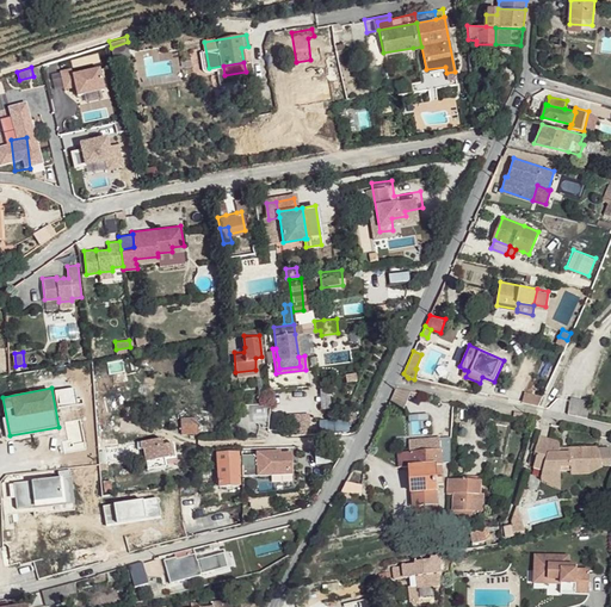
[(395,391),(387,408),(402,414),(411,395),(395,391)]
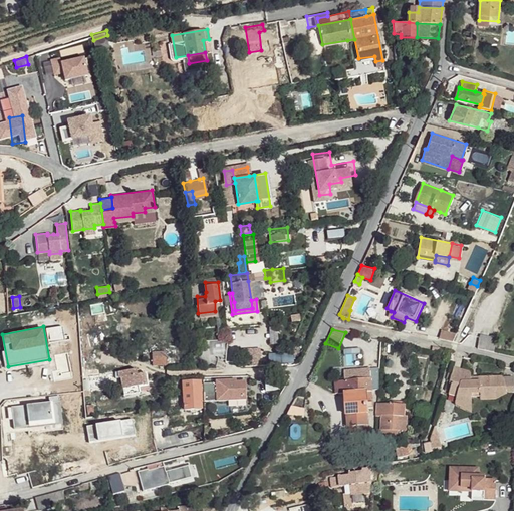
[(440,329),(438,337),(451,340),(455,332),(440,329)]
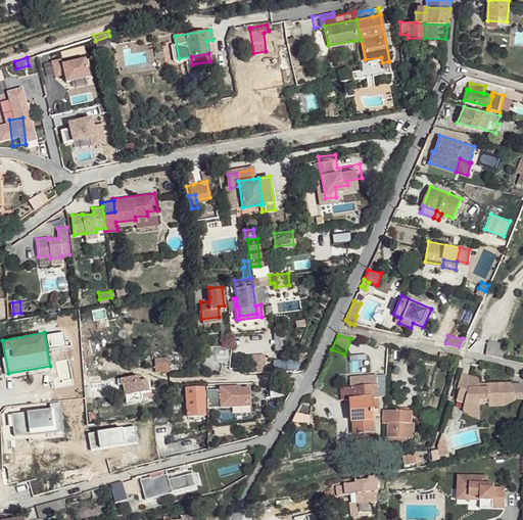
[(485,353),(501,357),(504,343),(487,339),(485,353)]
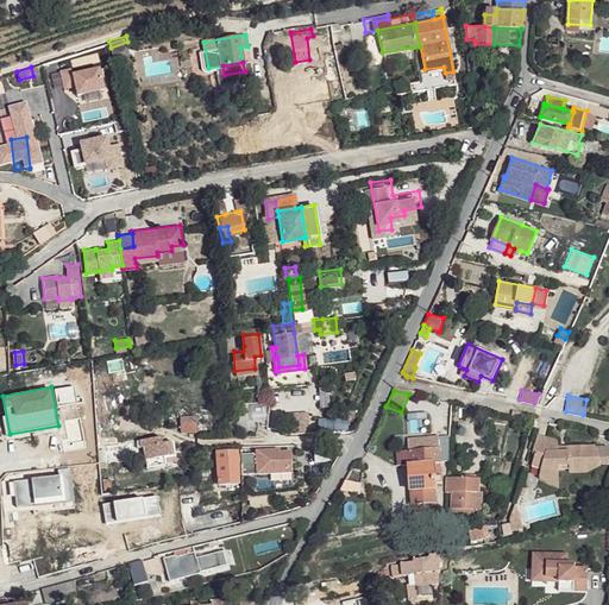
[(180,430),(196,429),(196,418),(179,418),(180,430)]
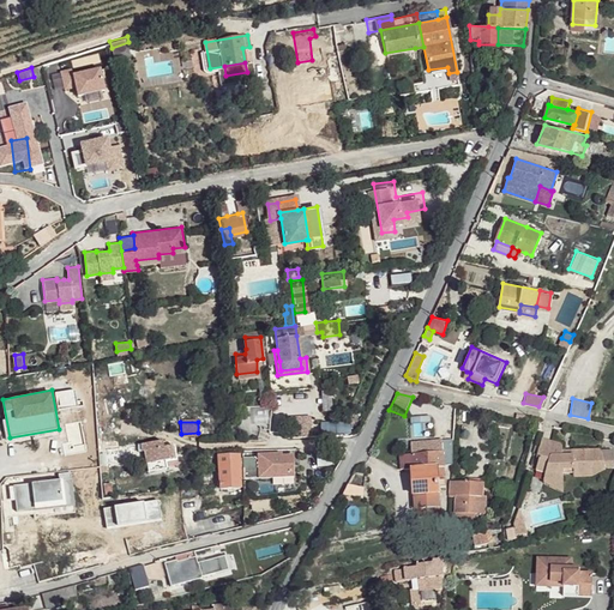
[(292,423),(292,434),(312,434),(312,423),(292,423)]
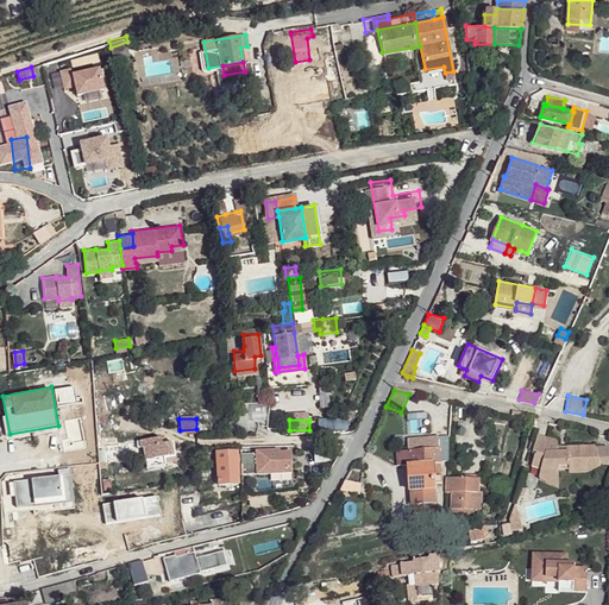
[(158,434),(138,439),(139,445),(143,443),(146,465),(176,459),(173,440),(169,441),(161,441),(158,434)]
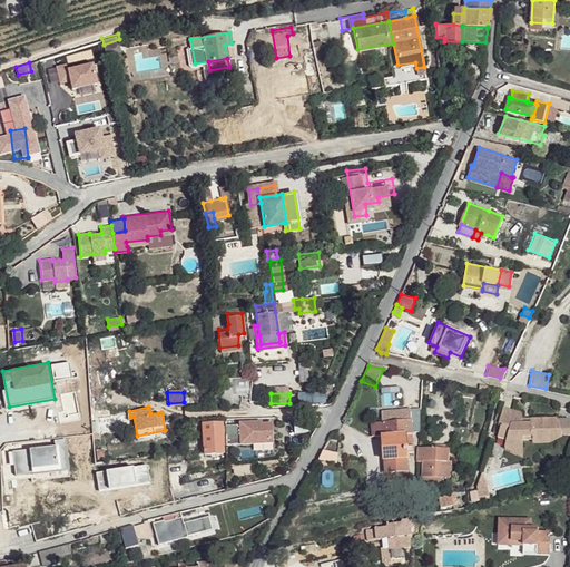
[(502,426),(500,433),(509,436),(508,438),(507,441),(524,446),(524,439),(533,439),(534,440),(551,440),(551,434),(563,434),(569,433),(569,417),(559,418),(559,417),(530,417),(530,422),(524,422),(523,418),(523,412),(504,407),(500,424),(502,426)]
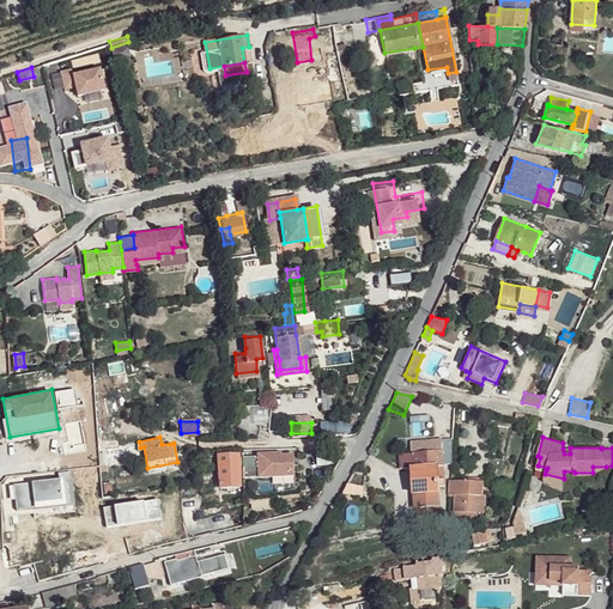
[(400,454),(400,466),(404,467),(413,466),(436,464),(444,464),(443,458),(451,458),(453,440),(442,440),(412,443),(412,451),(400,454)]
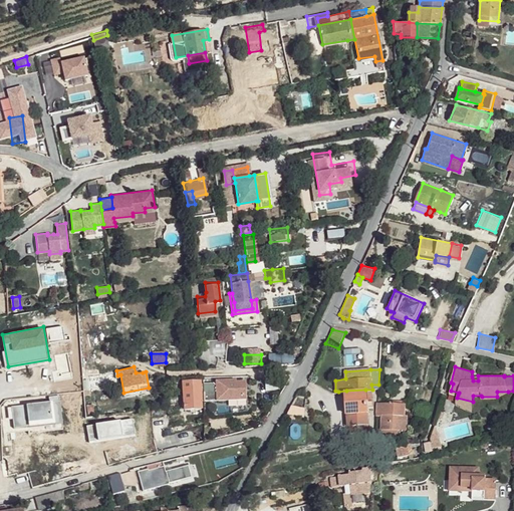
[(203,399),(226,398),(226,394),(246,394),(245,379),(235,379),(235,377),(215,378),(215,380),(200,381),(200,378),(182,379),(182,400),(184,400),(183,408),(201,407),(200,399),(203,399)]
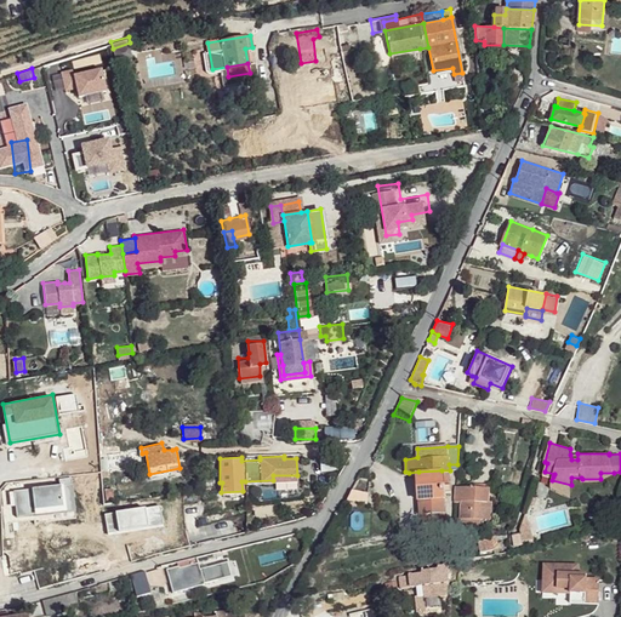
[(442,470),(419,472),(419,512),(443,512),(443,491),(451,491),(450,484),(443,484),(442,470)]
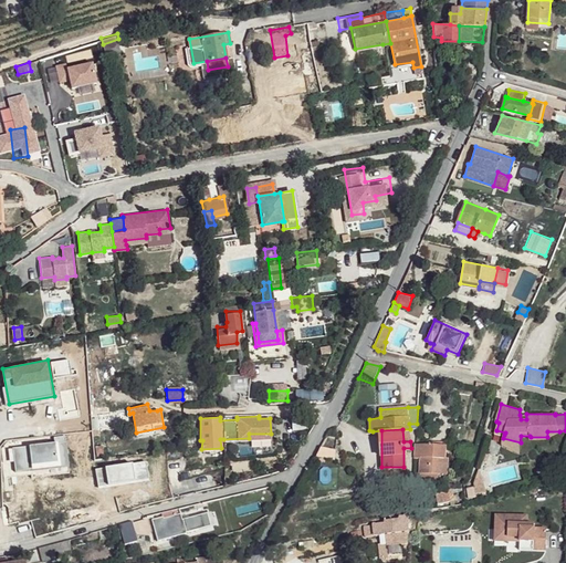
[(69,470),(65,435),(52,436),(52,442),(12,446),(14,473),(69,470)]
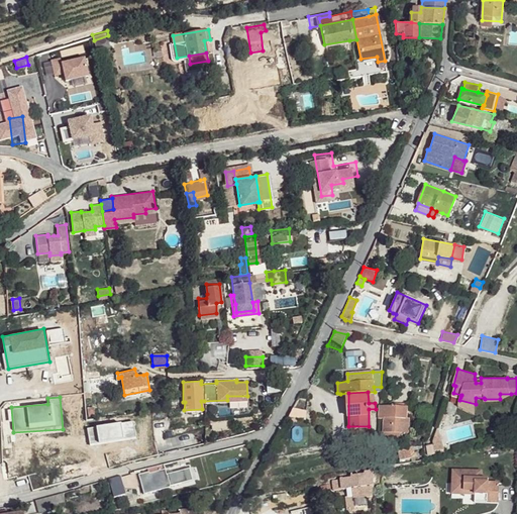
[(458,406),(476,414),(476,404),(459,400),(458,406)]
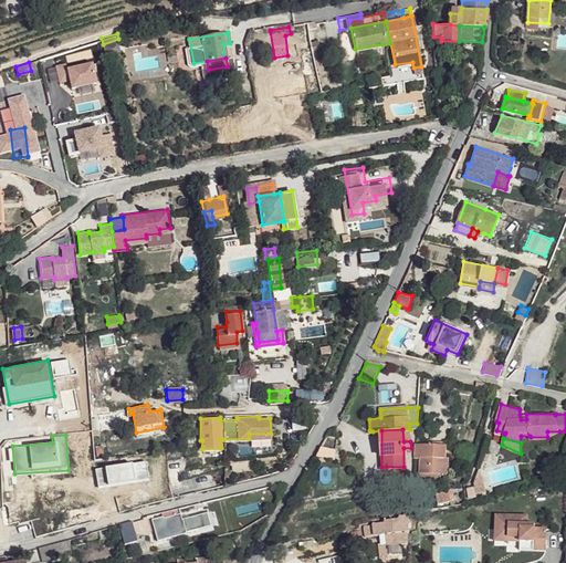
[(430,444),(417,444),(416,456),(420,456),(420,466),(420,472),(438,472),(443,473),(444,457),(446,457),(447,439),(430,439),(430,444)]
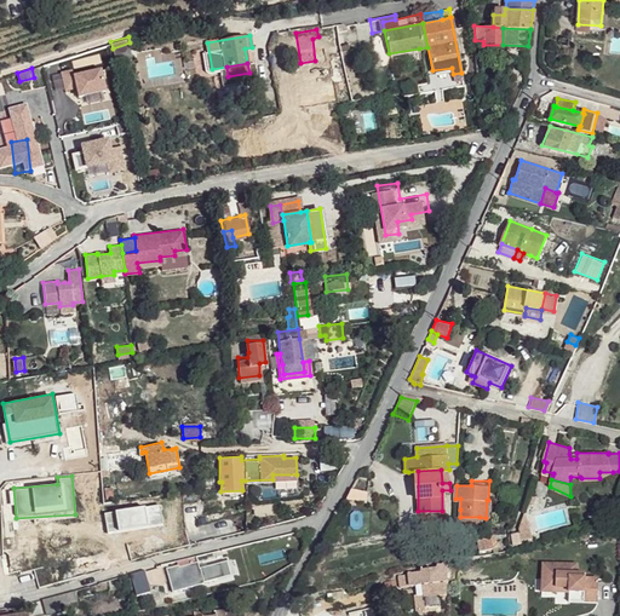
[(350,487),(344,498),(366,501),(368,490),(350,487)]
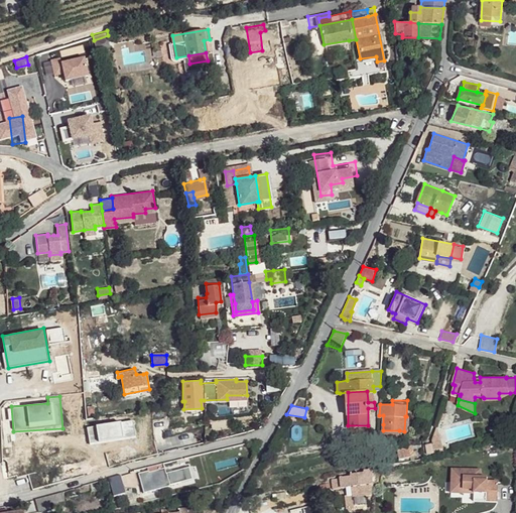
[(85,413),(75,415),(78,429),(93,426),(93,424),(110,421),(109,415),(86,420),(85,418),(85,413)]
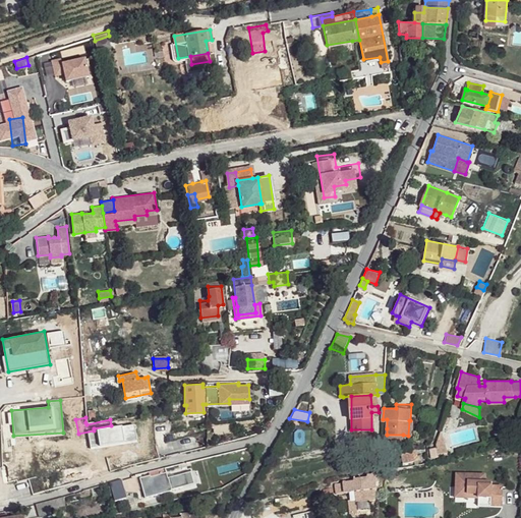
[(437,447),(438,454),(444,453),(444,457),(450,457),(449,451),(448,452),(441,430),(438,440),(437,443),(437,444),(437,447)]
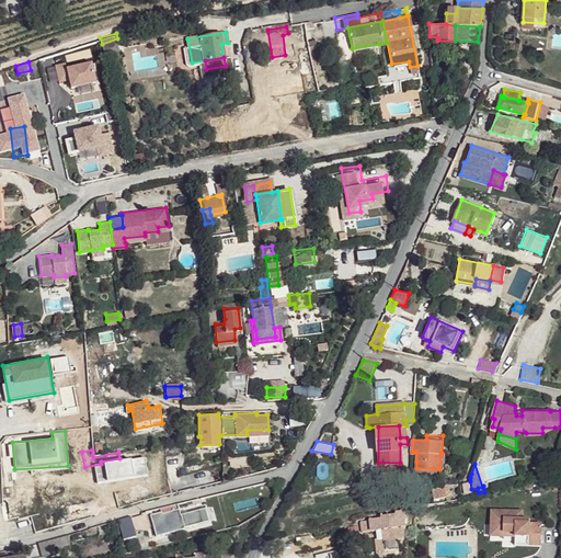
[(462,482),(465,493),(472,491),(471,489),(470,481),(462,482)]
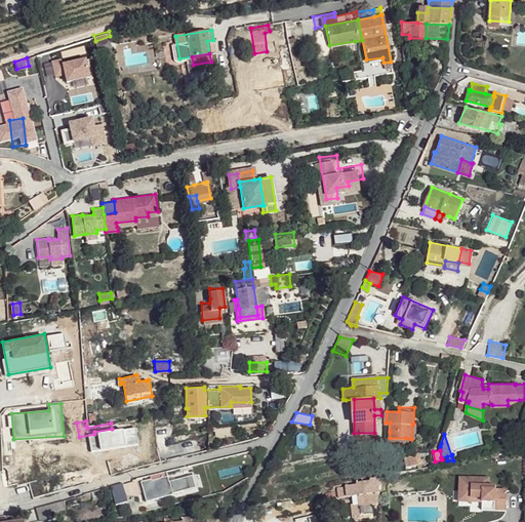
[(53,470),(69,467),(67,455),(52,458),(53,470)]
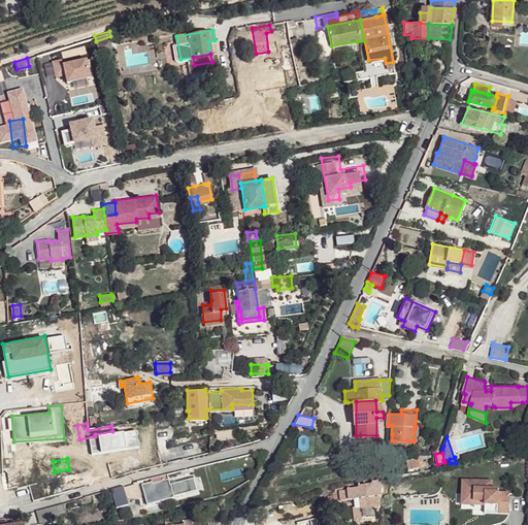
[(413,468),(421,466),(419,459),(411,461),(413,468)]
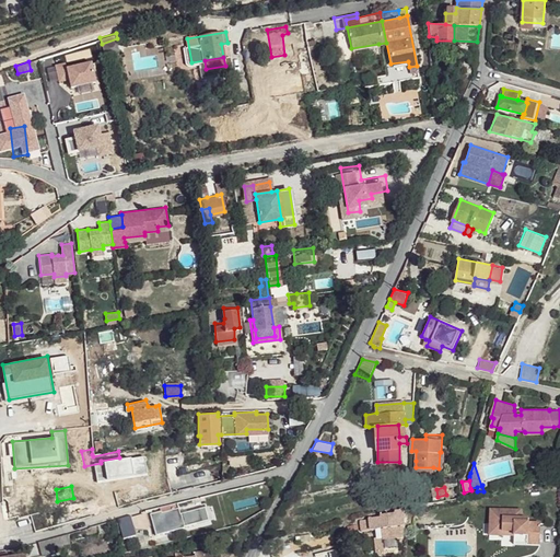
[(496,530),(497,508),(490,508),(489,533),(513,534),(513,530),(496,530)]
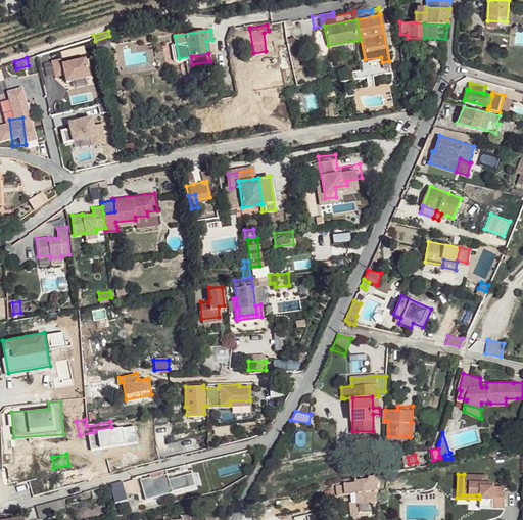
[(464,474),(463,494),(479,494),(479,499),(505,500),(505,487),(493,486),(493,483),(487,482),(482,482),(482,475),(464,474)]
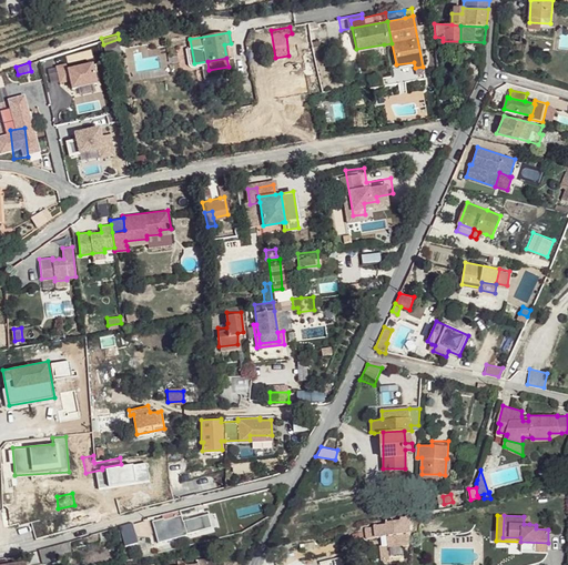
[(185,534),(181,517),(173,520),(166,521),(165,517),(163,517),(163,516),(158,517),(160,526),(154,528),(158,541),(185,534)]
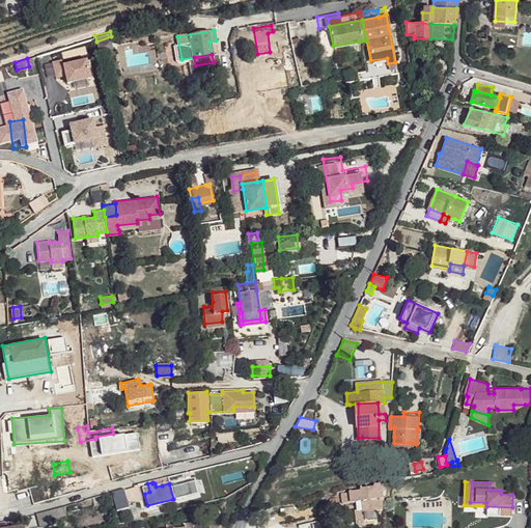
[(361,489),(355,489),(355,497),(362,497),(363,507),(376,505),(375,499),(384,498),(384,495),(381,482),(374,483),(374,485),(361,488),(361,489)]
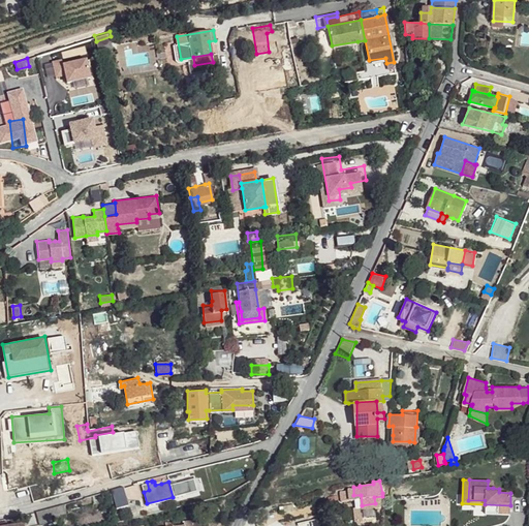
[(116,506),(127,502),(122,487),(112,490),(116,506)]
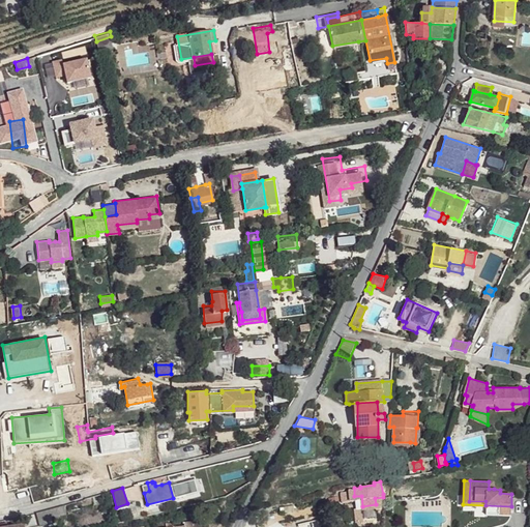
[(36,510),(40,523),(51,521),(50,516),(65,514),(64,502),(36,510)]
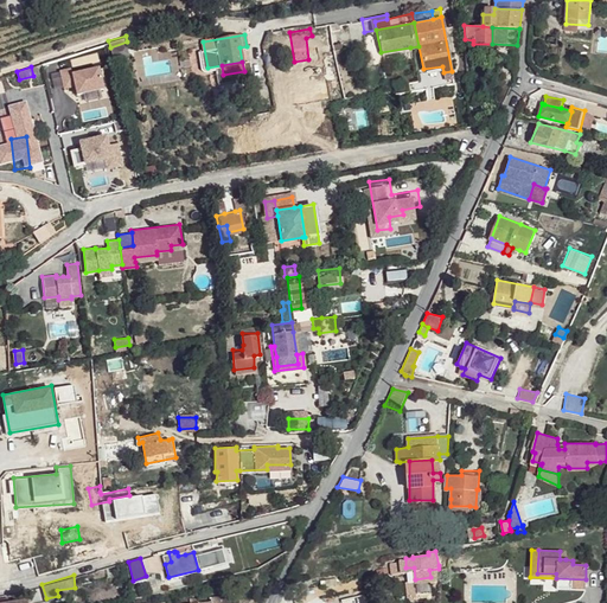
[(586,579),(556,578),(556,588),(585,589),(586,579)]
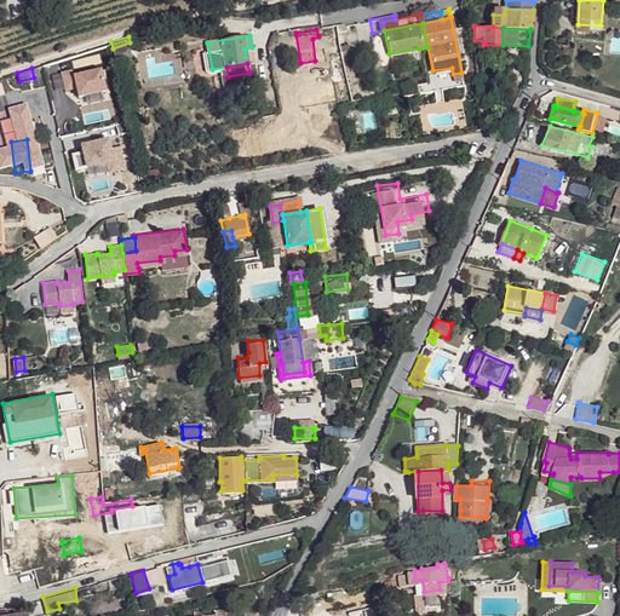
[(429,605),(430,615),(438,615),(437,604),(429,605)]
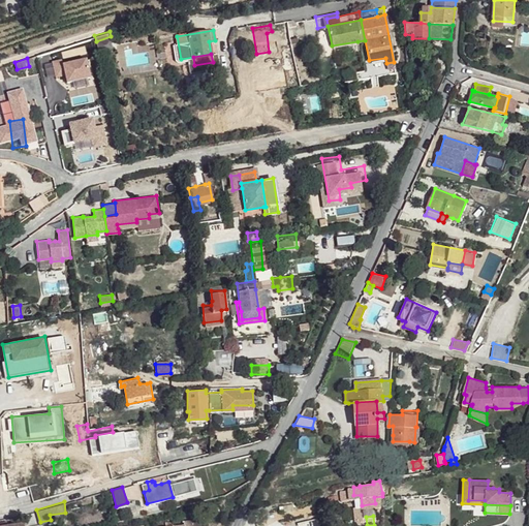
[(349,525),(355,524),(354,517),(348,518),(347,519),(349,525)]
